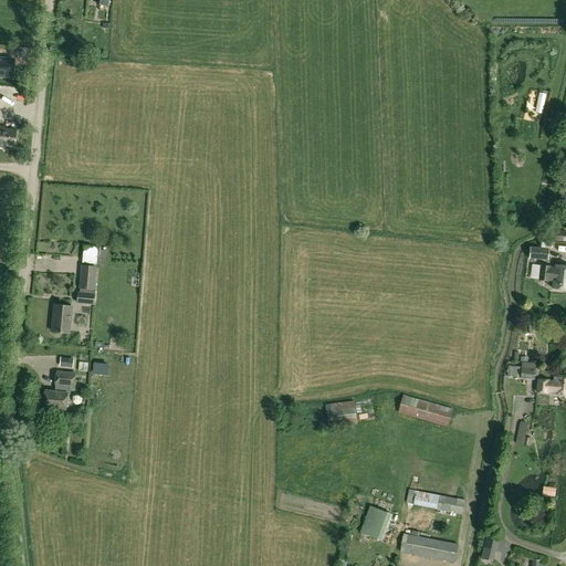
[(0,76),(13,79),(14,60),(0,59),(0,76)]
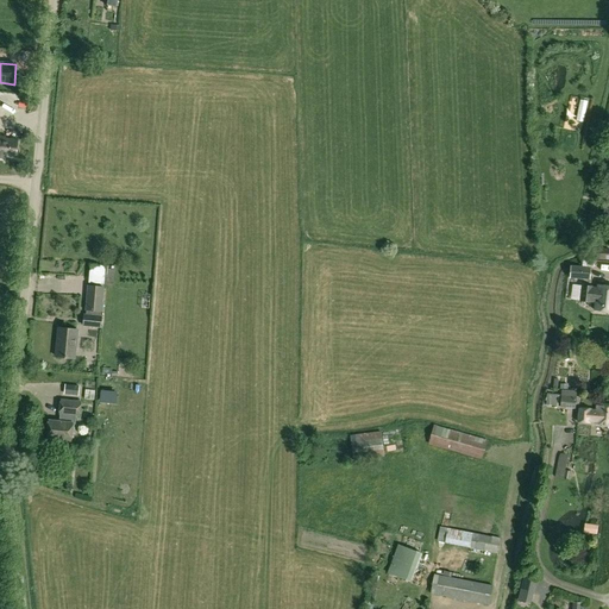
[(0,144),(17,145),(17,136),(0,135),(0,144)]
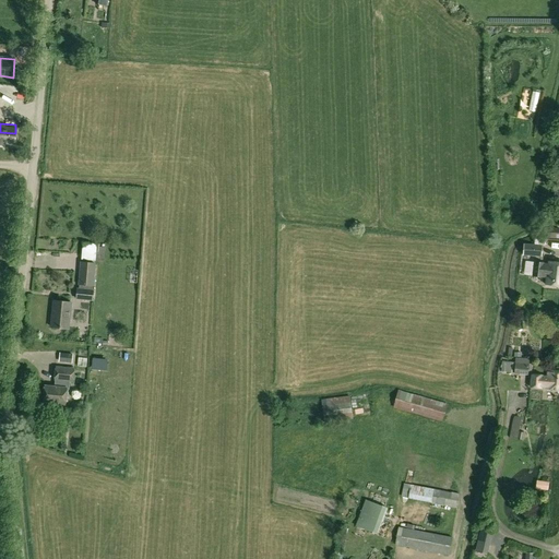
[(0,143),(14,144),(15,133),(0,133),(0,143)]
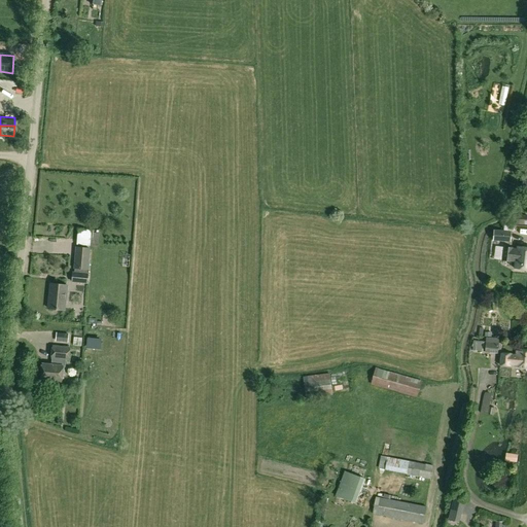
[(513,225),(526,225),(526,216),(526,209),(513,209),(513,225)]
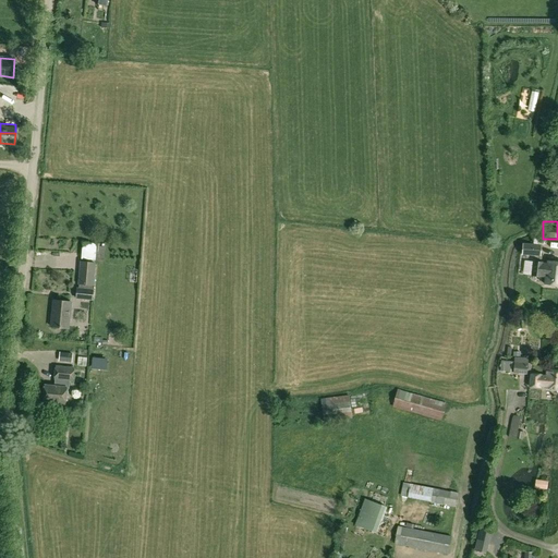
[(80,240),(79,257),(94,257),(94,240),(80,240)]
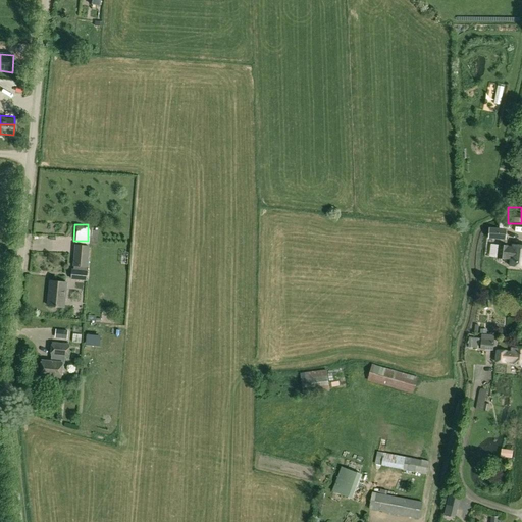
[(489,228),(488,239),(505,240),(507,229),(489,228)]
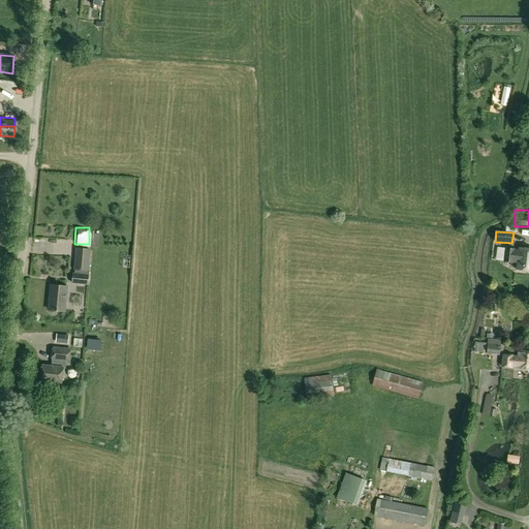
[(519,269),(528,269),(528,247),(520,247),(520,250),(515,249),(506,248),(506,261),(515,262),(515,261),(519,261),(519,269)]
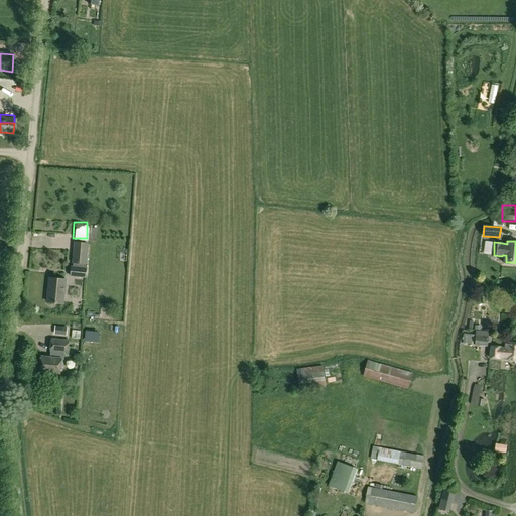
[(88,244),(77,243),(75,243),(73,263),(86,264),(88,244)]
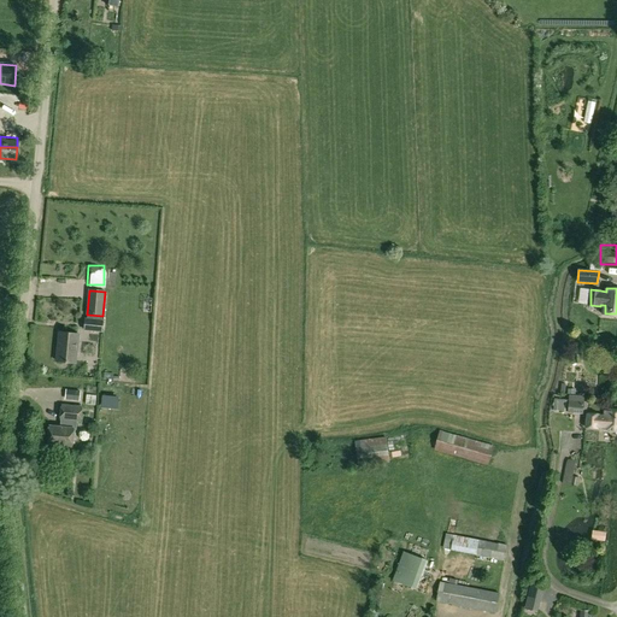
[(103,333),(104,322),(86,319),(84,330),(103,333)]
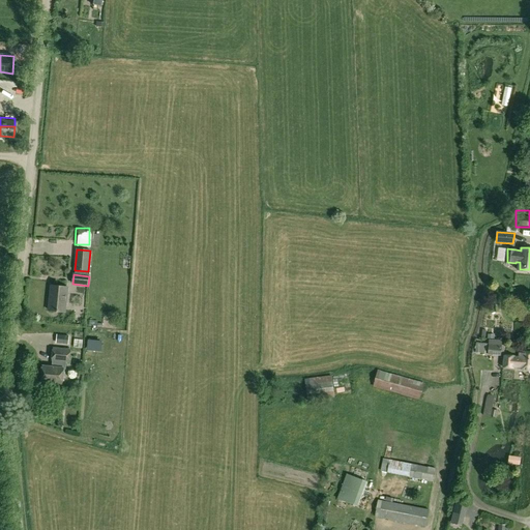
[(67,287),(51,286),(49,310),(65,312),(67,287)]
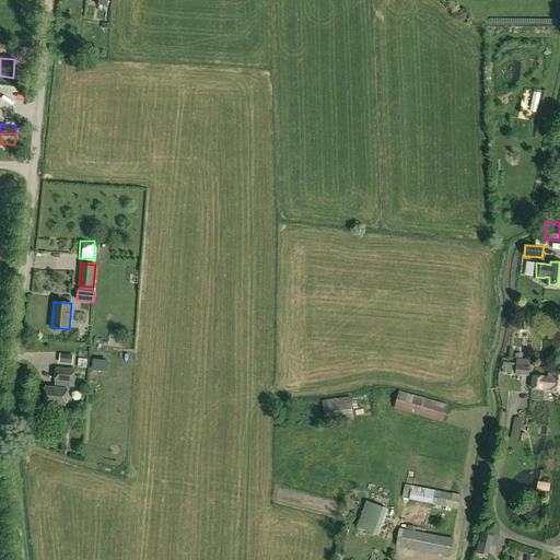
[(59,363),(72,364),(73,354),(60,353),(59,363)]
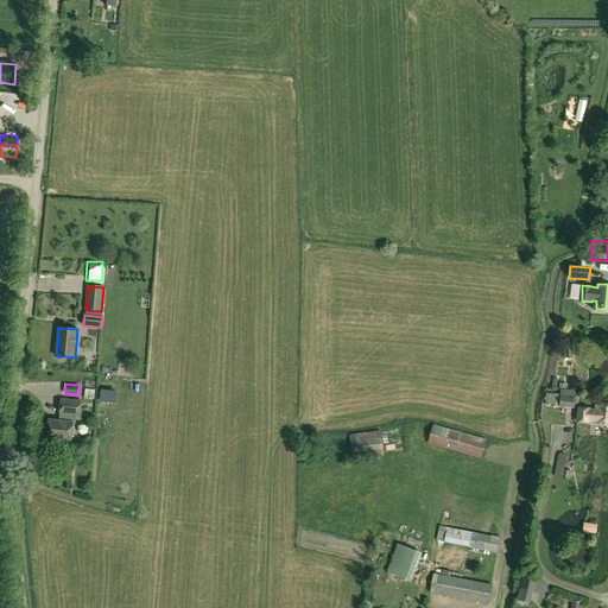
[(83,386),(82,396),(93,397),(93,386),(83,386)]
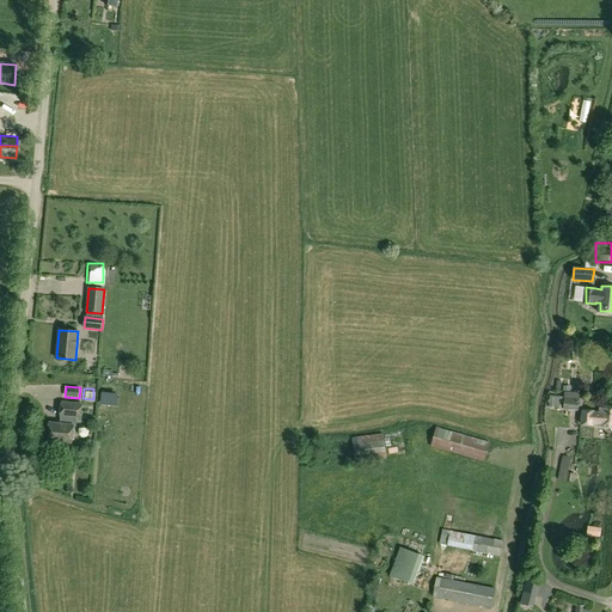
[(579,398),(551,396),(548,407),(563,409),(563,410),(579,411),(579,398)]
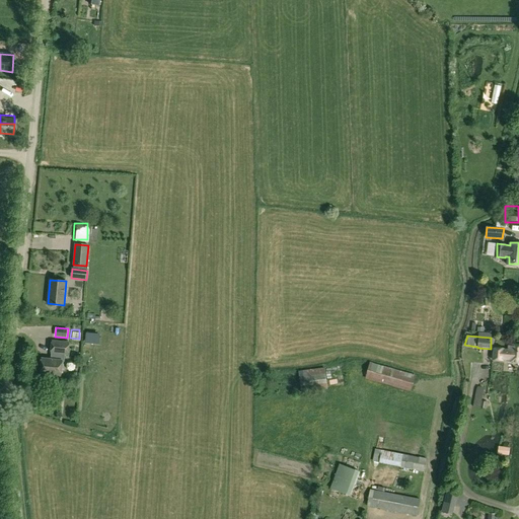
[(67,355),(69,343),(53,341),(51,353),(53,354),(53,360),(42,358),(40,374),(43,374),(43,376),(60,378),(62,361),(64,361),(65,355),(67,355)]
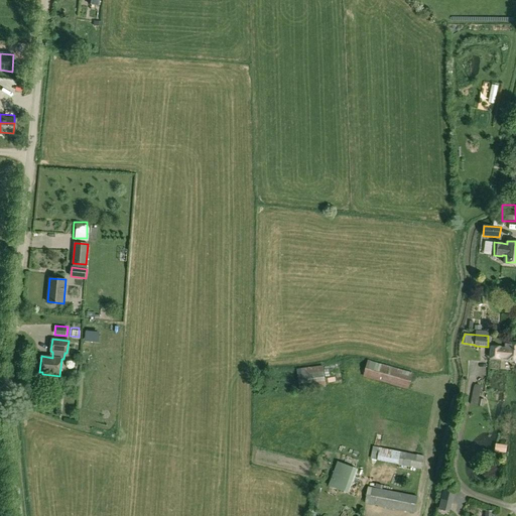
[(505,357),(515,358),(515,341),(507,340),(506,347),(501,346),(501,345),(492,344),(490,356),(500,357),(500,356),(505,356),(505,357)]
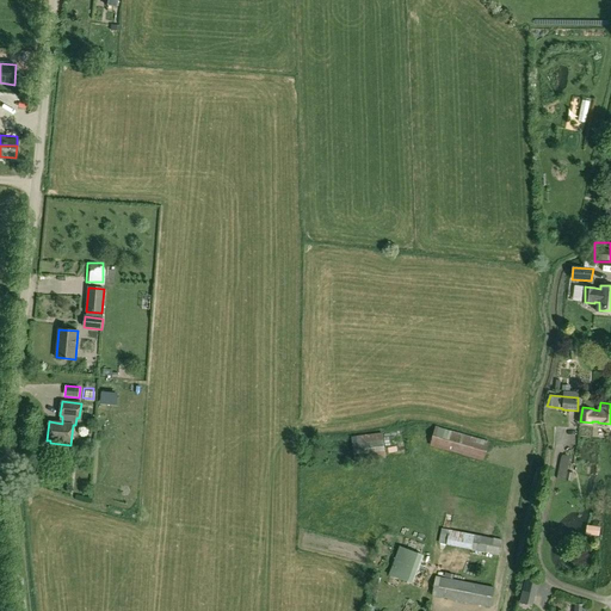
[(436,426),(430,445),(483,462),(491,442),(436,426)]
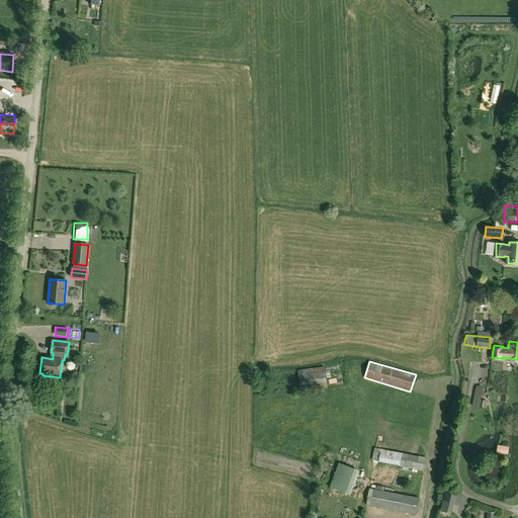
[(297,371),(300,393),(326,390),(324,368),(297,371)]
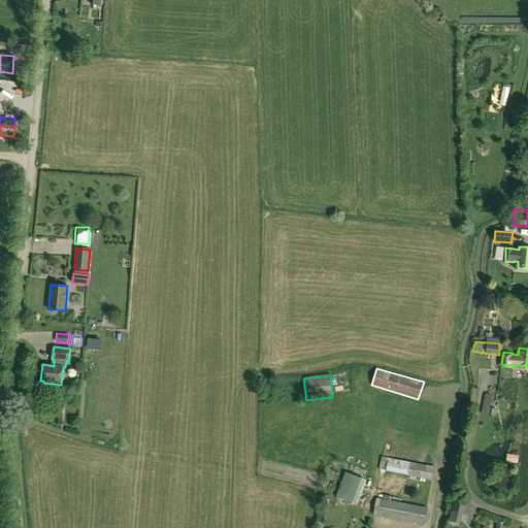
[(480,409),(490,410),(491,398),(481,397),(480,409)]
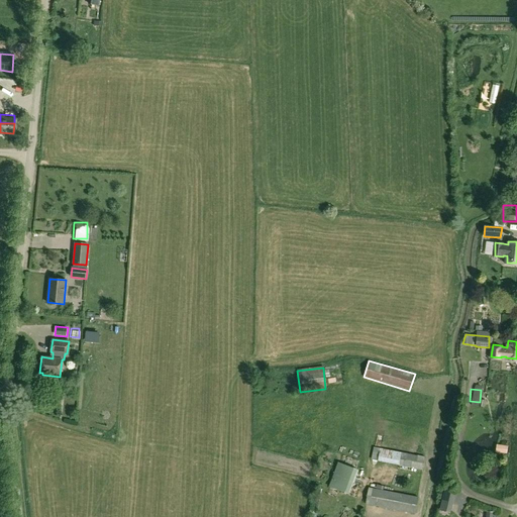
[(379,448),(376,460),(422,470),(425,456),(379,448)]
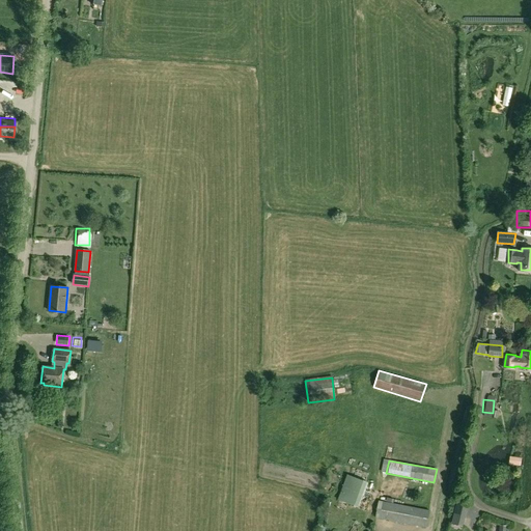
[(350,477),(340,500),(358,506),(367,484),(350,477)]
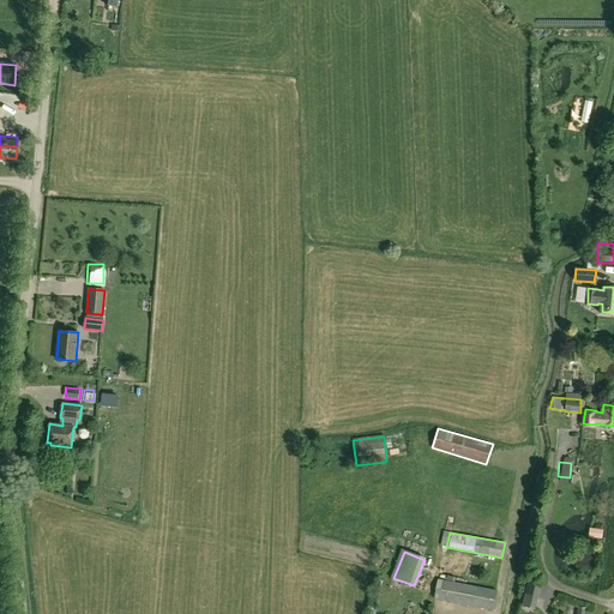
[(438,579),(434,599),(493,611),(498,591),(438,579)]
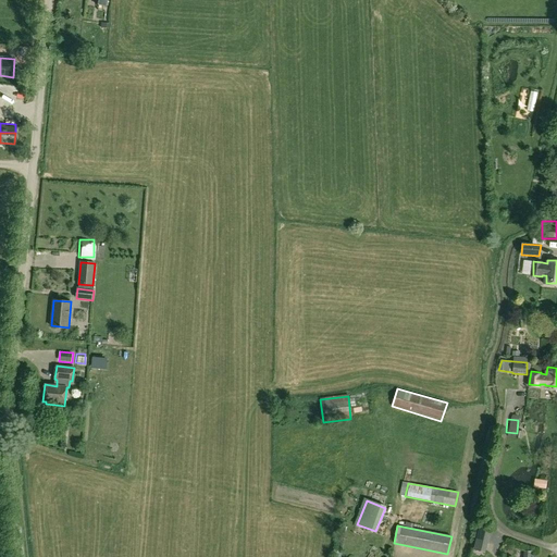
[(479,529),(475,543),(485,545),(489,531),(479,529)]
